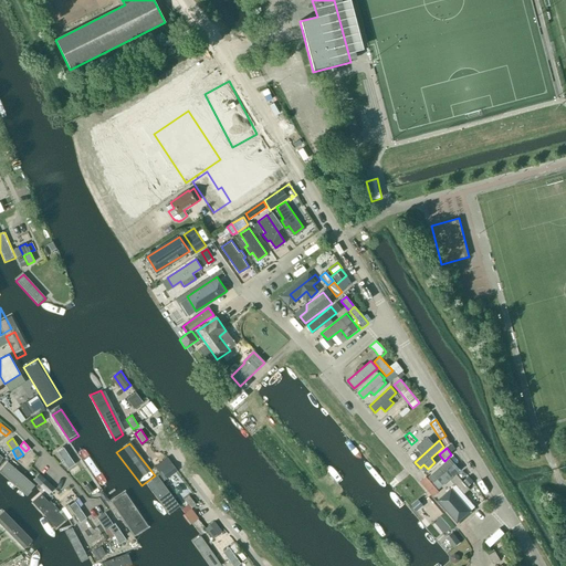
[(63,460),(69,457),(63,449),(58,452),(63,460)]
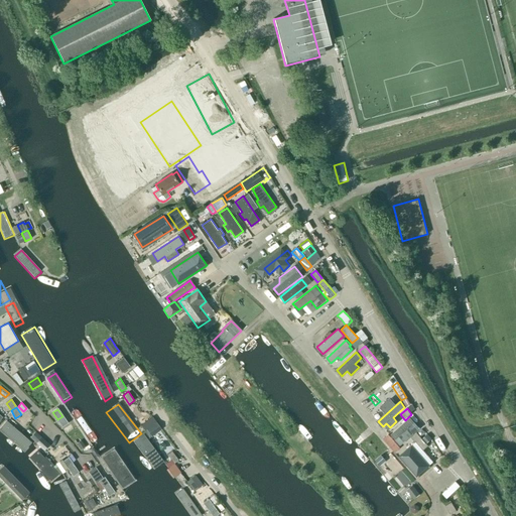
[(96,436),(78,410),(75,409),(72,411),(72,414),(90,440),(93,441),(96,439),(96,436)]
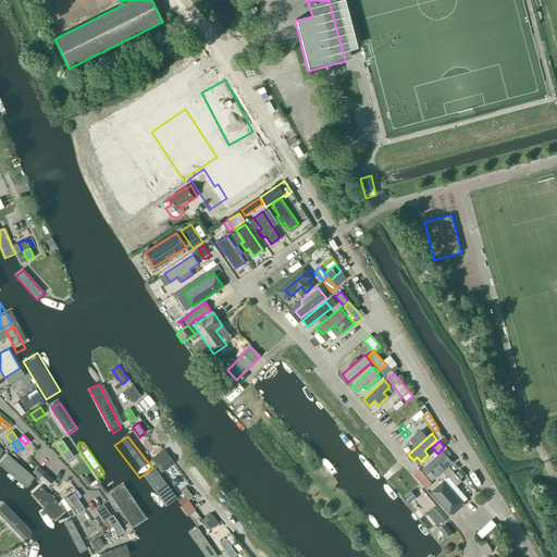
[(67,449),(62,453),(67,461),(73,457),(67,449)]
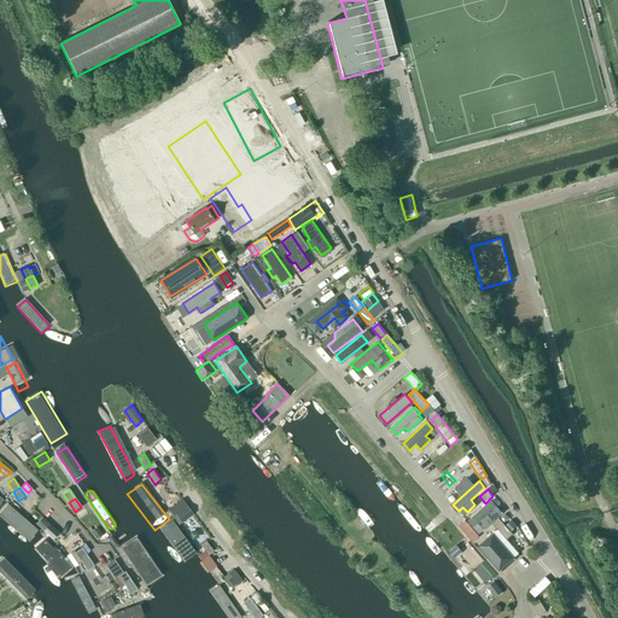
[(468,520),(474,526),(479,522),(485,529),(497,519),(491,512),(497,506),(491,500),(468,520)]
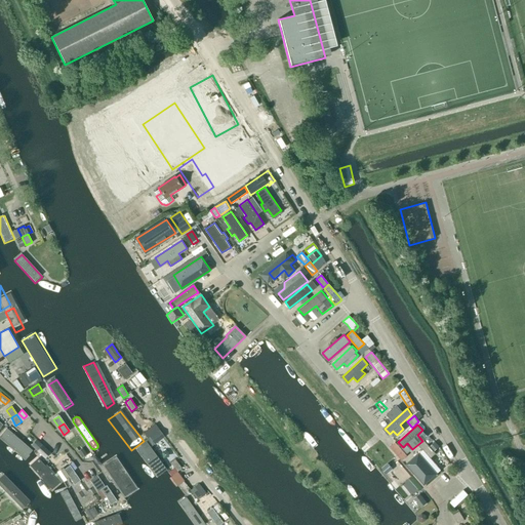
[(0,437),(0,443),(22,463),(32,454),(6,431),(0,437)]
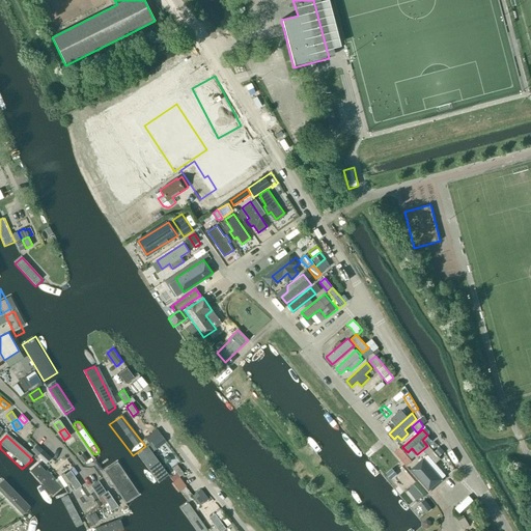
[(39,444),(33,449),(48,464),(53,458),(39,444)]
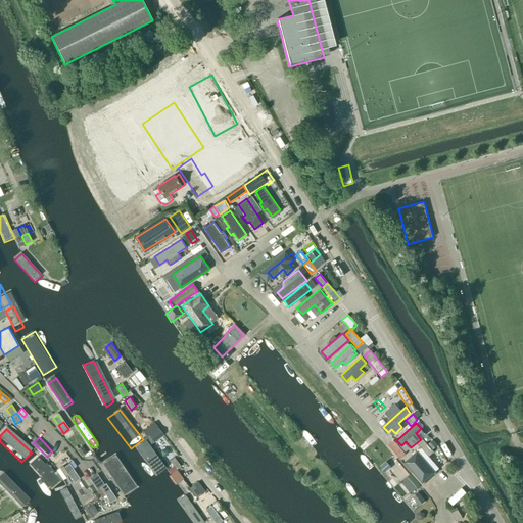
[(428,457),(434,453),(422,439),(417,443),(428,457)]
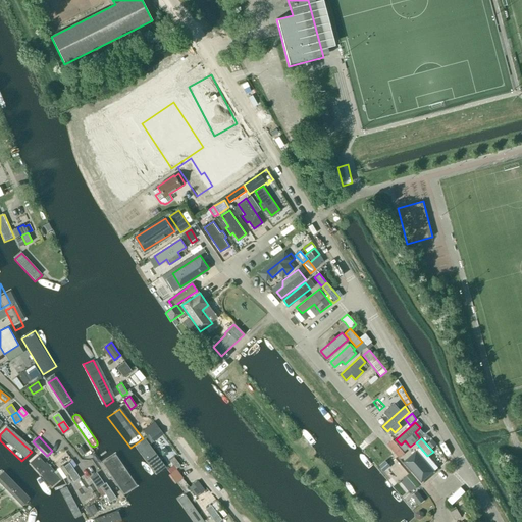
[(431,449),(436,444),(432,439),(427,444),(431,449)]
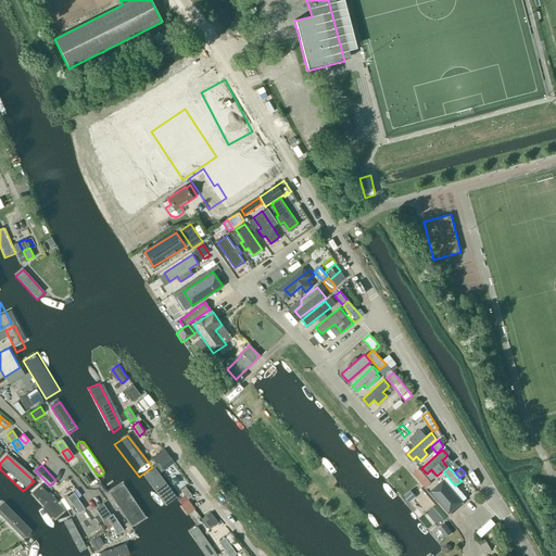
[(180,509),(152,471),(140,481),(167,518),(180,509)]
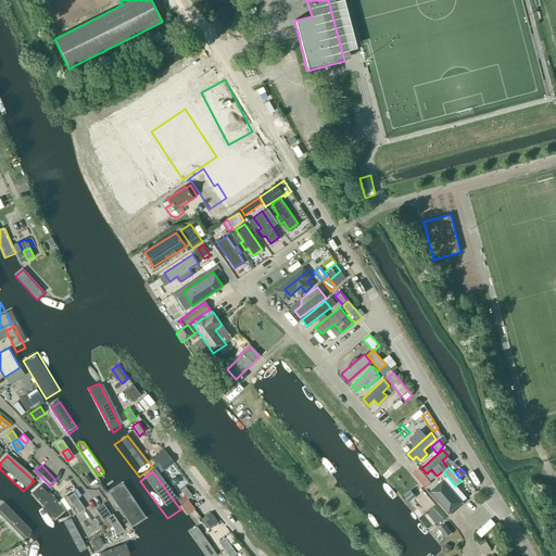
[(87,485),(91,482),(87,475),(83,478),(87,485)]
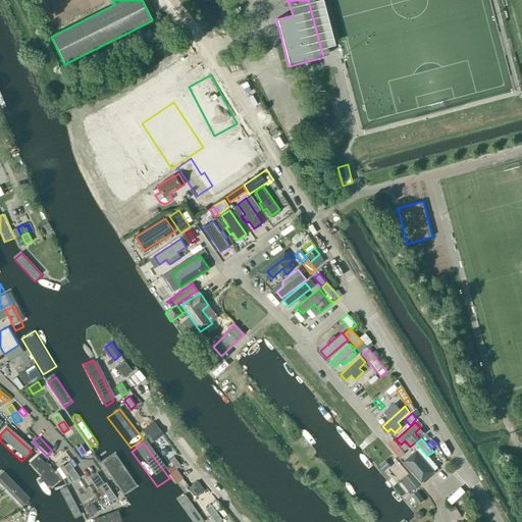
[(436,471),(417,450),(405,462),(423,482),(436,471)]
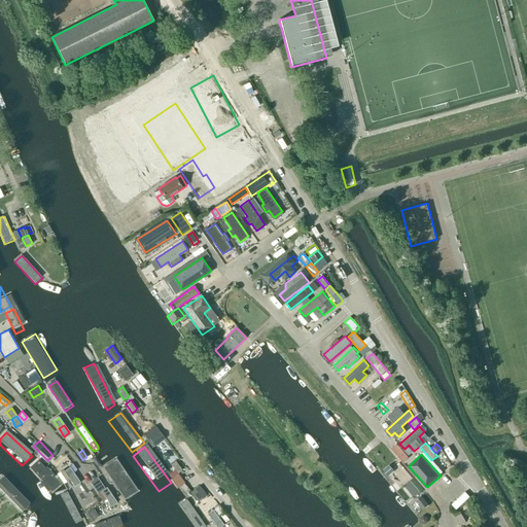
[(140,491),(116,457),(101,467),(126,501),(140,491)]
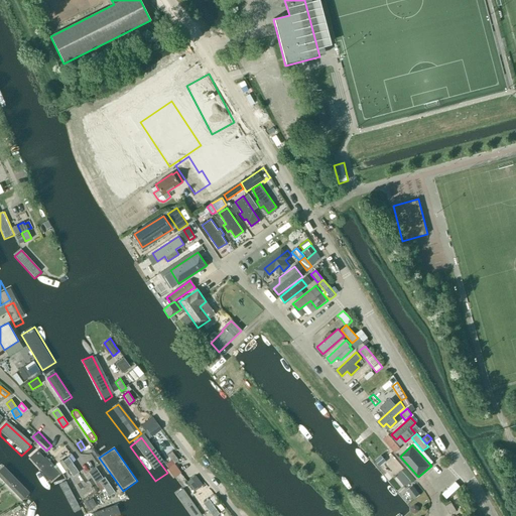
[(173,464),(178,461),(171,452),(166,455),(173,464)]
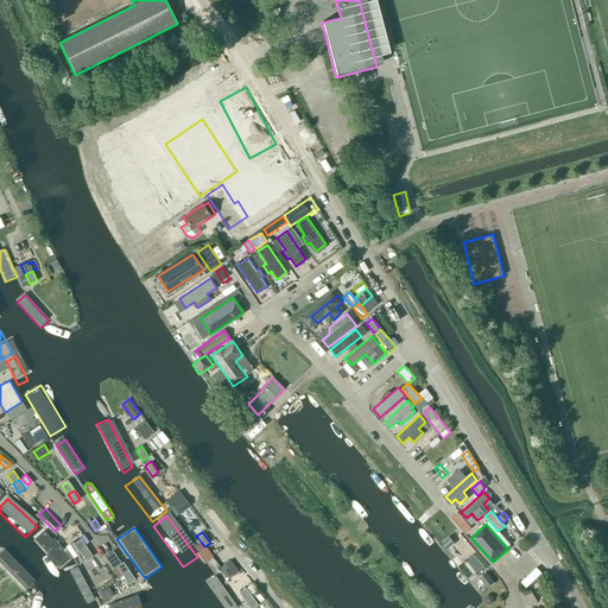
[(44,533),(35,543),(61,570),(70,562),(44,533)]
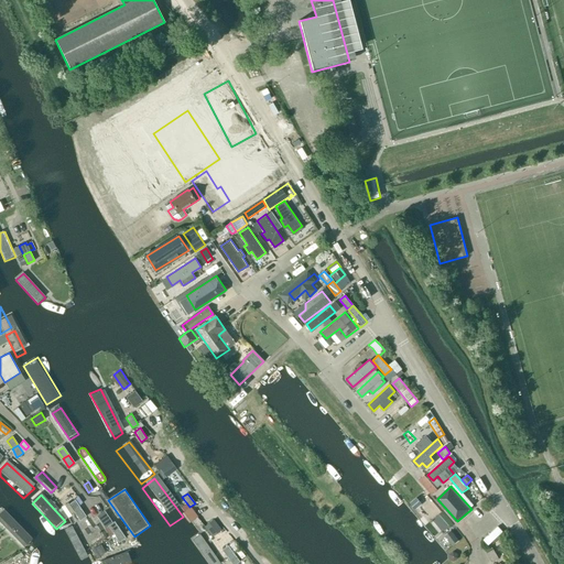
[(415,510),(422,505),(416,497),(409,503),(415,510)]
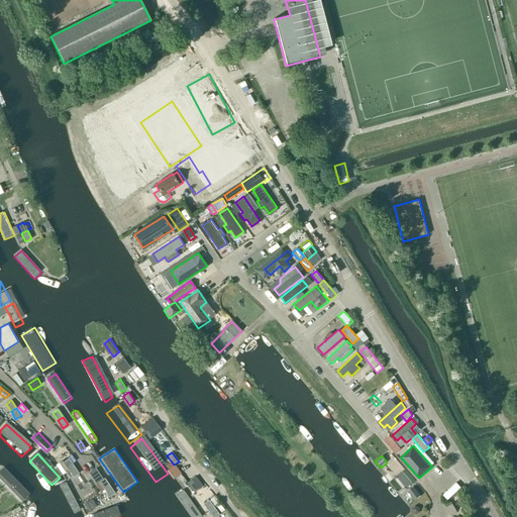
[(69,470),(74,467),(69,458),(64,462),(62,460),(56,464),(62,474),(68,470),(69,470)]
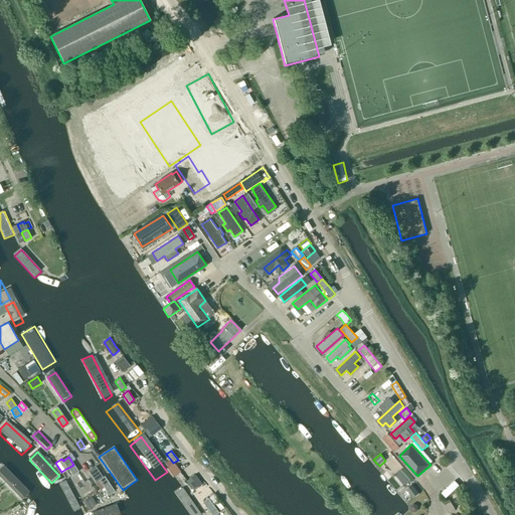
[(73,465),(68,468),(73,475),(78,472),(73,465)]
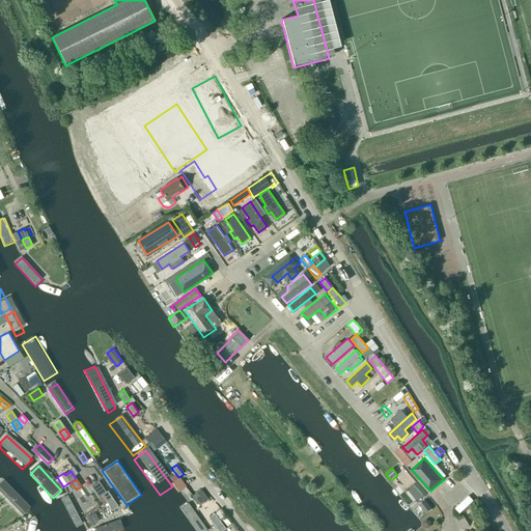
[(419,501),(428,492),(417,479),(408,488),(419,501)]
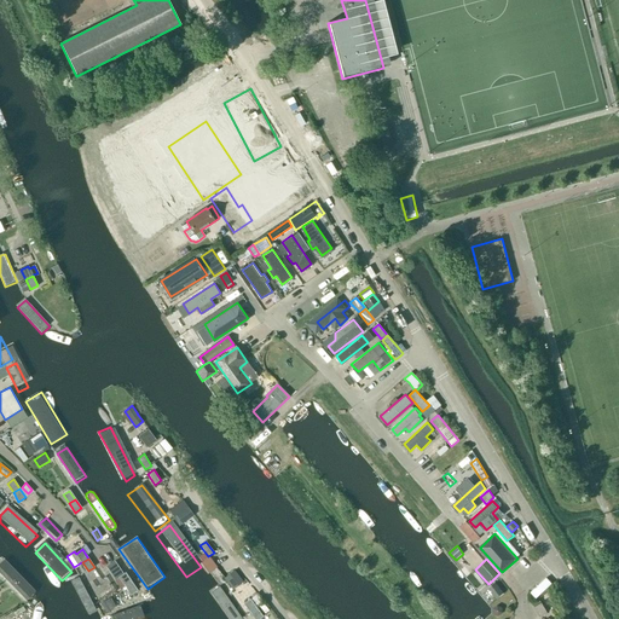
[(25,584),(6,562),(0,567),(0,570),(18,590),(25,584)]
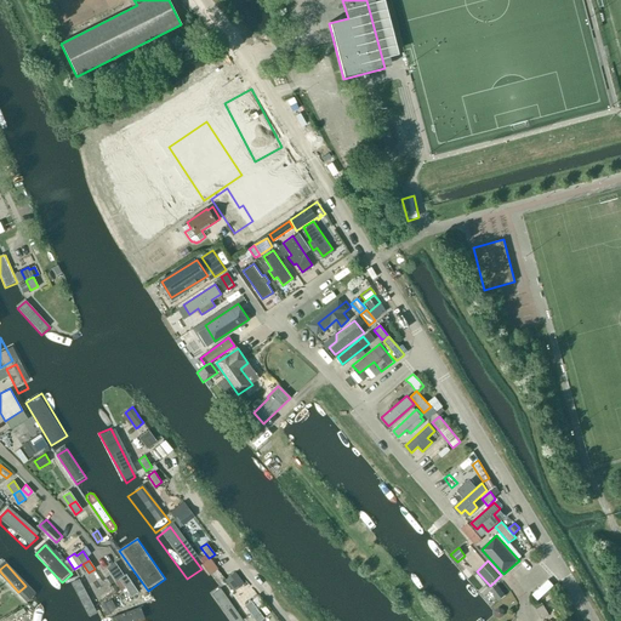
[(216,581),(222,577),(215,565),(208,570),(216,581)]
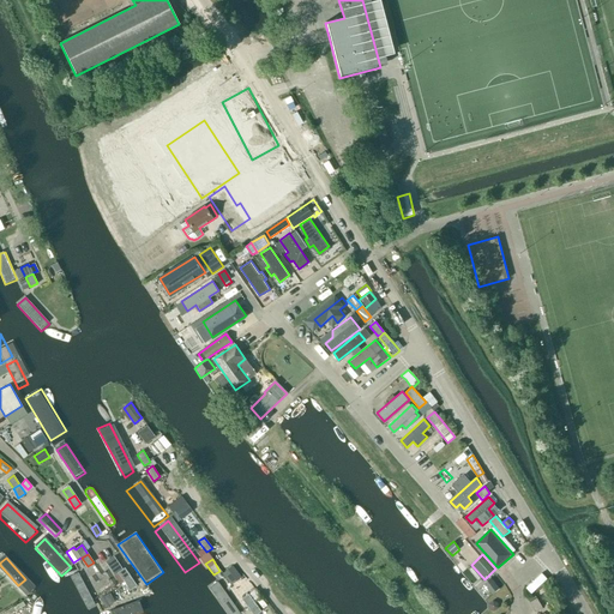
[(119,584),(130,577),(124,567),(113,575),(119,584)]
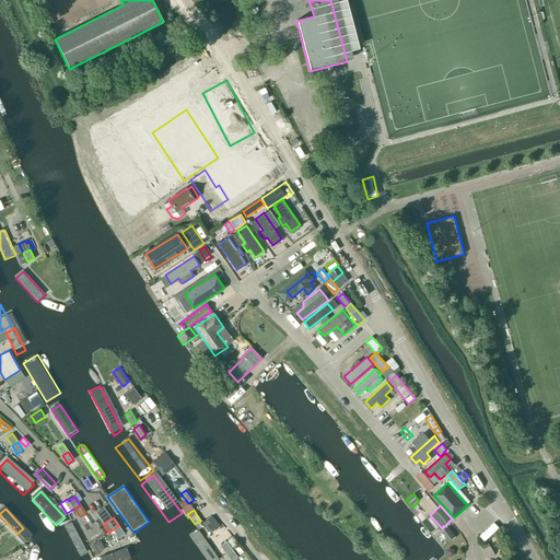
[(88,551),(72,521),(65,525),(80,556),(88,551)]
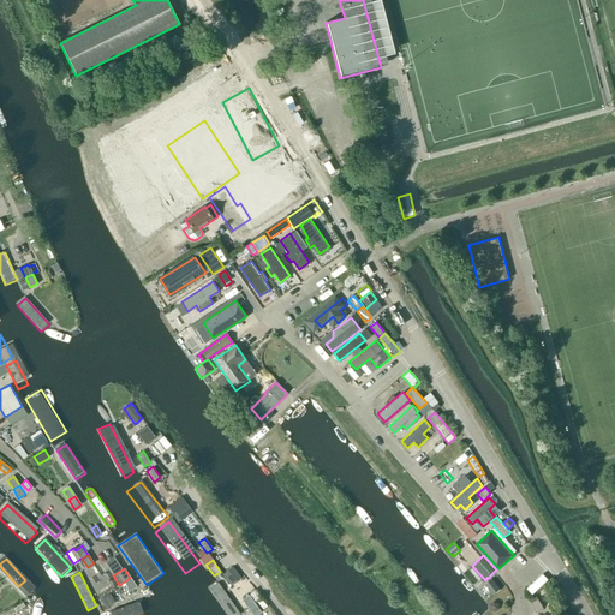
[(130,578),(119,585),(120,585),(124,583),(130,591),(136,586),(130,578)]
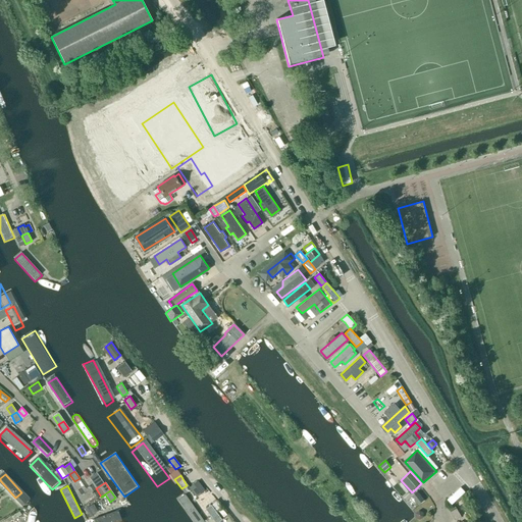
[(416,502),(418,506),(424,501),(417,491),(411,496),(416,502)]
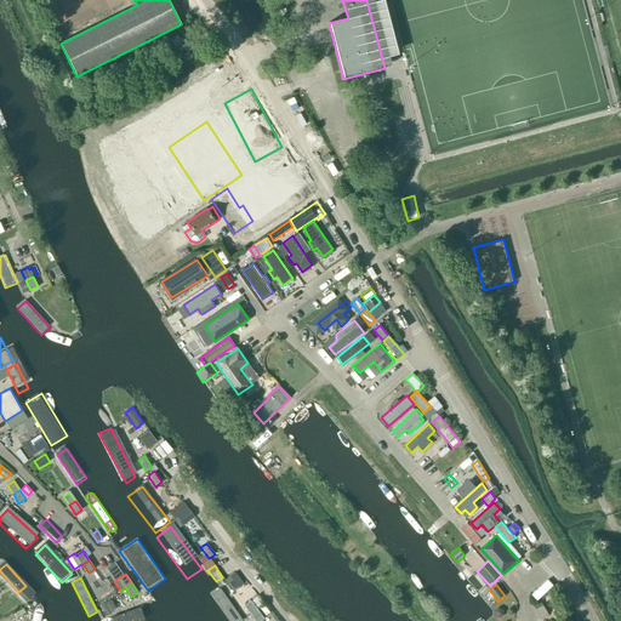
[(243,620),(244,620),(220,587),(210,594),(228,620),(243,620)]
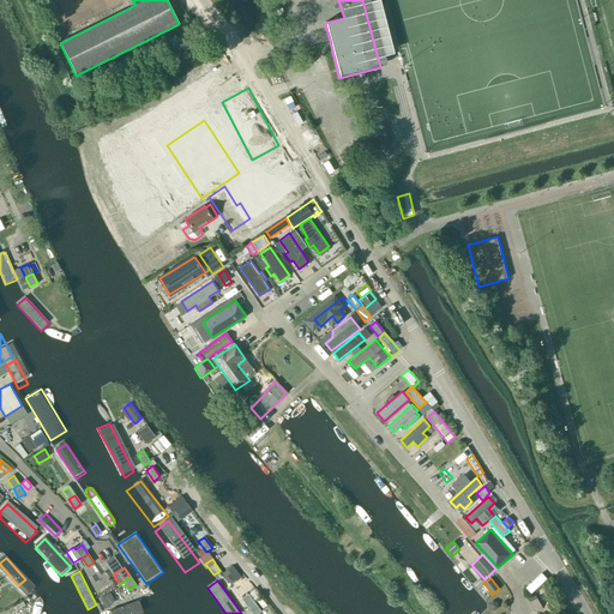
[(107,609),(116,602),(109,593),(100,600),(107,609)]
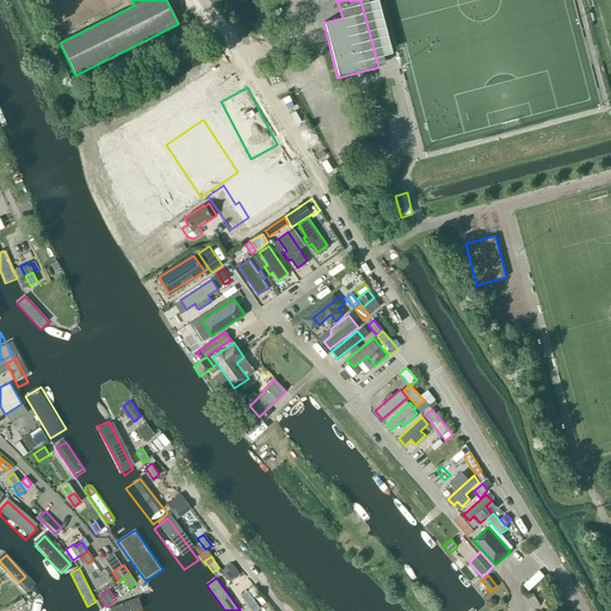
[(251,610),(255,610),(259,609),(247,592),(240,597),(251,610)]
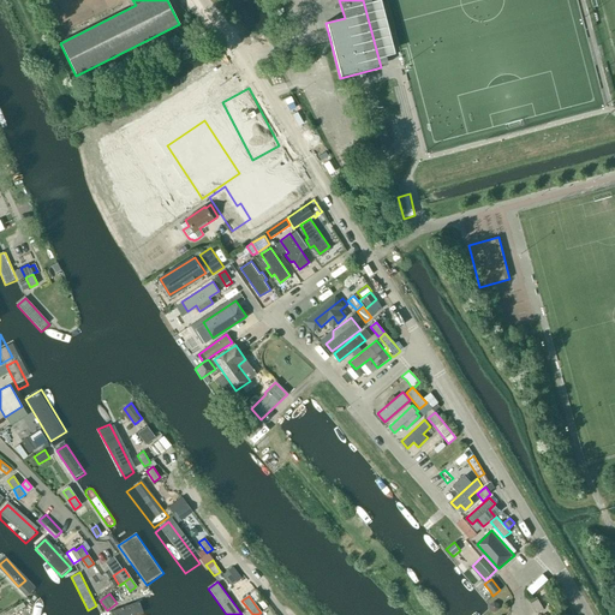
[(41,614),(43,604),(43,601),(41,598),(39,598),(36,601),(35,603),(31,614),(41,614)]
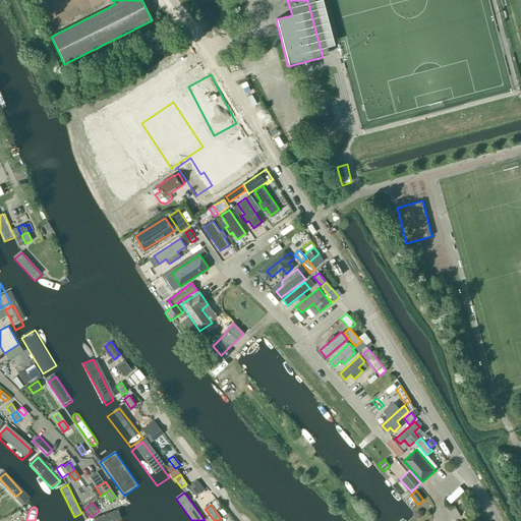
[(454,519),(460,516),(456,508),(449,511),(454,519)]
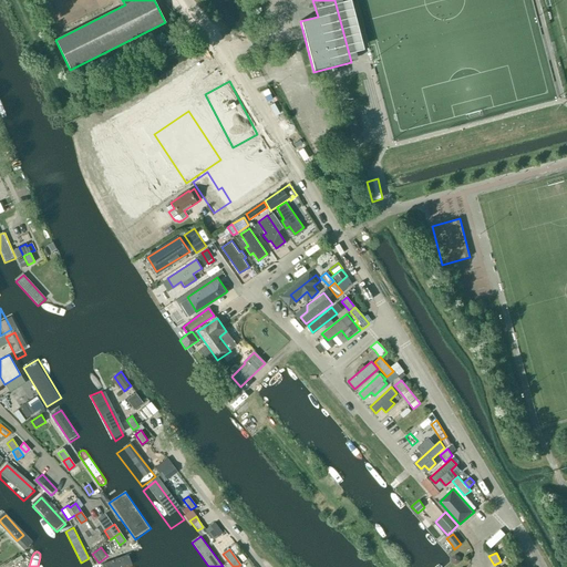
[(4,566),(10,566),(23,559),(21,555),(12,560),(3,565),(4,566)]
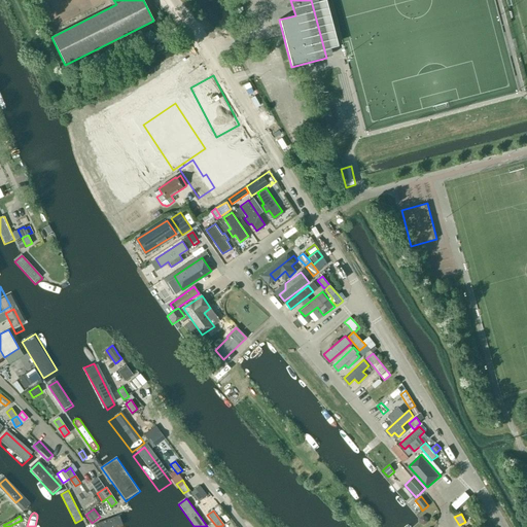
[(91,526),(115,526),(126,524),(123,516),(92,526),(91,526)]
